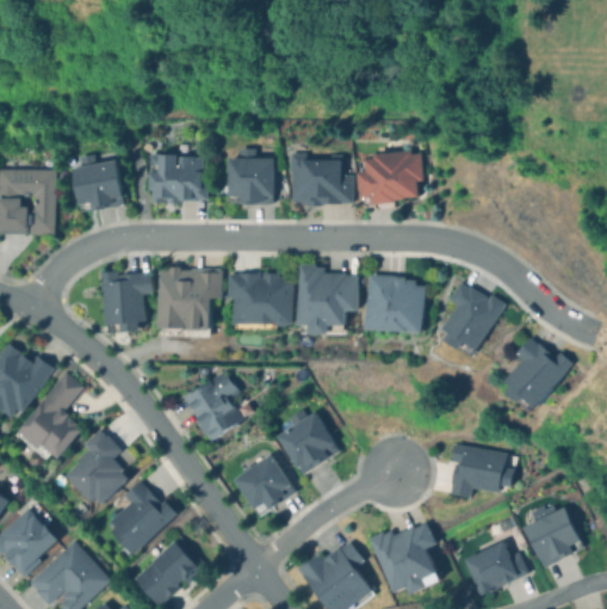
[(160,153),(175,153),(175,147),(200,146),(200,179),(205,179),(205,200),(197,201),(197,202),(179,202),(179,204),(167,204),(167,201),(162,201),(162,203),(149,203),(149,190),(146,190),(146,173),(154,172),(154,165),(147,166),(147,155),(149,155),(149,147),(160,147),(160,153)]
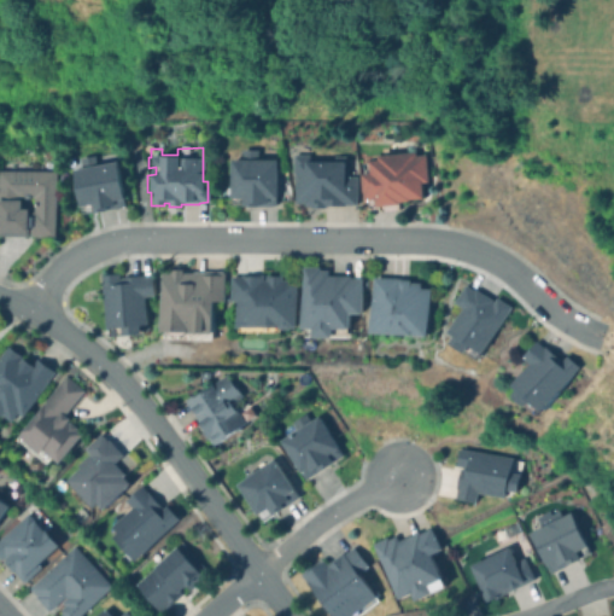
[(257,151),(257,161),(275,161),(275,207),(241,208),(241,205),(231,205),(231,199),(229,199),(229,161),(243,161),(243,151),(257,151)]
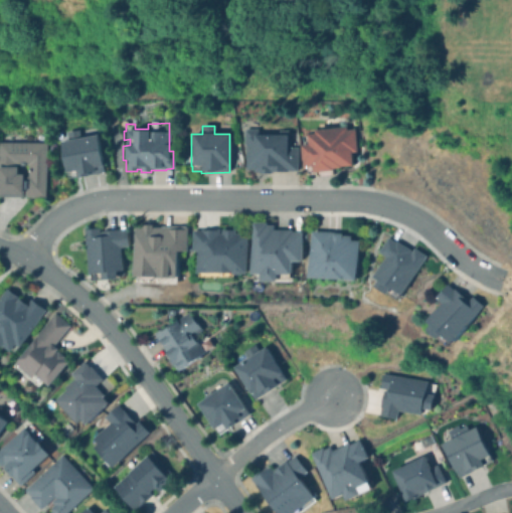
[(345,128),(345,131),(353,130),(355,152),(350,153),(351,166),(339,167),(339,168),(331,169),(332,171),(331,171),(331,175),(315,177),(315,175),(306,176),(305,167),(302,167),(302,162),(300,162),(298,145),(306,145),(305,135),(312,134),(312,131),(345,128)]
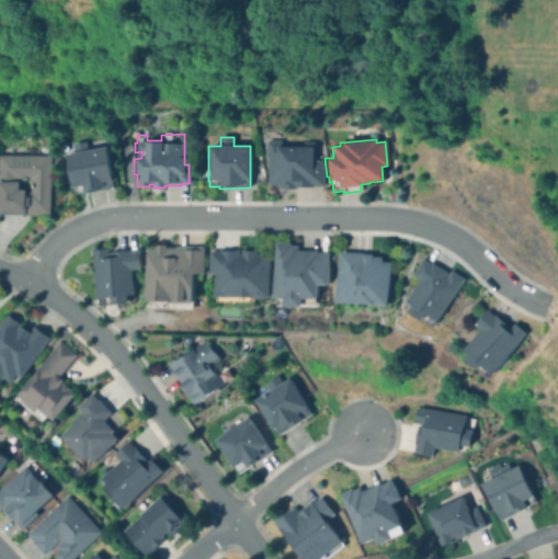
[(86,141),(88,150),(104,147),(113,187),(76,195),(73,187),(71,189),(65,155),(75,152),(72,145),(86,141)]
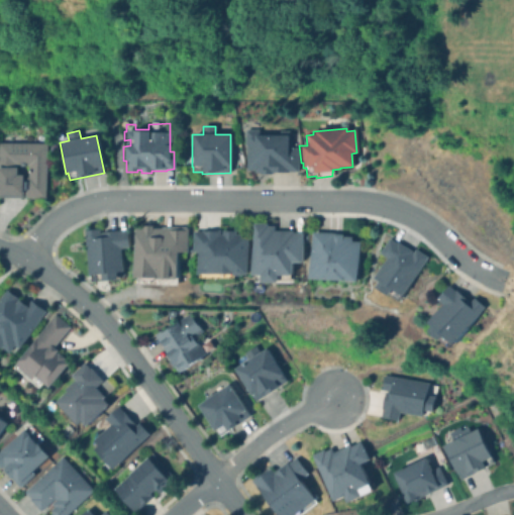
[(258,133),(279,133),(279,131),(288,131),(288,134),(290,134),(290,141),(298,141),(298,174),(272,174),(272,175),(260,175),(260,174),(253,174),(253,171),(245,171),(245,145),(244,145),(244,130),(258,130),(258,133)]
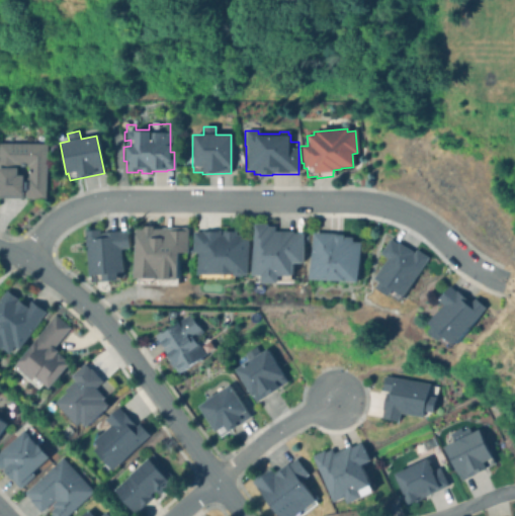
[(0,143),(46,144),(46,198),(0,197),(0,143)]
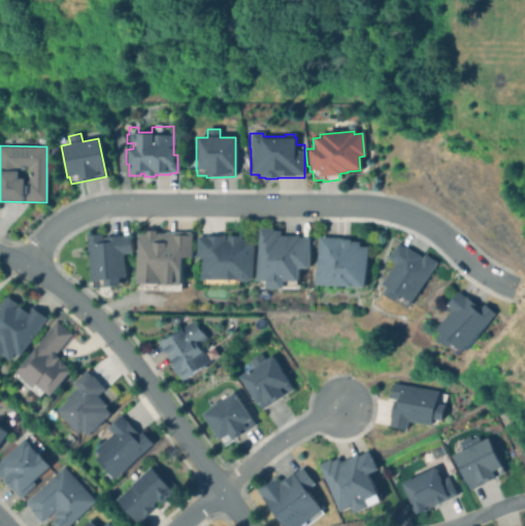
[(309,238),(307,267),(296,266),(295,288),(258,286),(259,278),(256,278),(259,227),(273,228),(273,230),(282,231),(281,235),(299,236),(299,237),(309,238)]
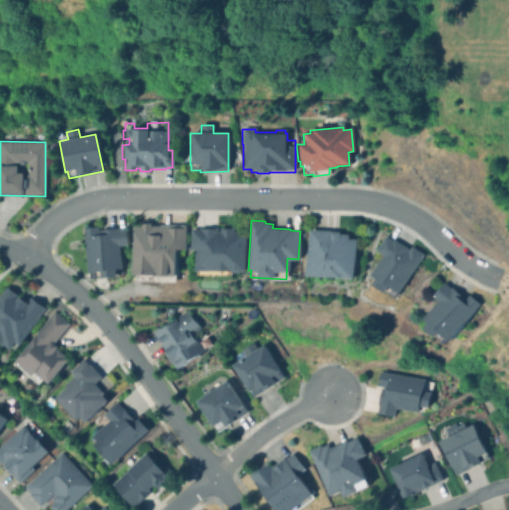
[(155,224),(155,226),(189,227),(188,249),(179,248),(177,283),(139,281),(140,272),(134,273),(137,226),(145,226),(145,224),(155,224)]
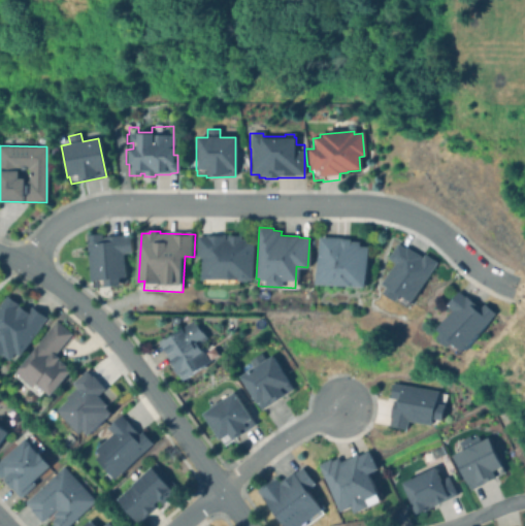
[(102,239),(104,239),(104,237),(122,235),(122,236),(130,235),(131,252),(123,253),(124,275),(118,275),(119,283),(93,287),(92,278),(90,278),(86,234),(102,233),(102,239)]
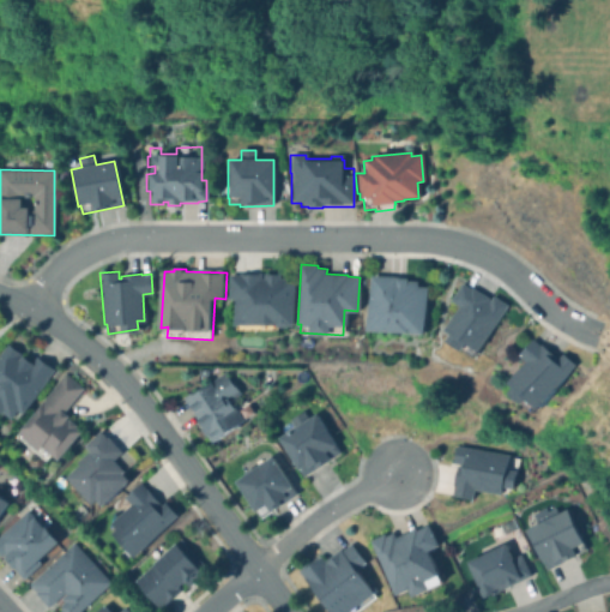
[(265,276),(264,281),(267,282),(267,276),(283,276),(283,282),(297,282),(294,325),(290,325),(289,328),(278,327),(278,333),(246,331),(246,321),(241,322),(239,319),(235,319),(236,301),(230,300),(233,277),(242,279),(242,276),(265,276)]
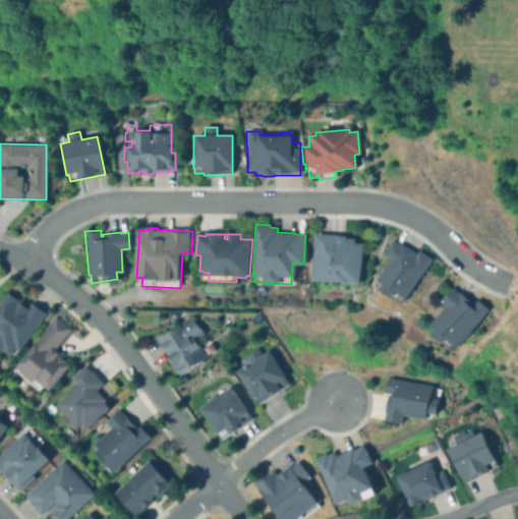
[(362,245),(358,286),(344,284),(345,282),(309,280),(315,235),(346,237),(345,240),(354,240),(354,244),(362,245)]
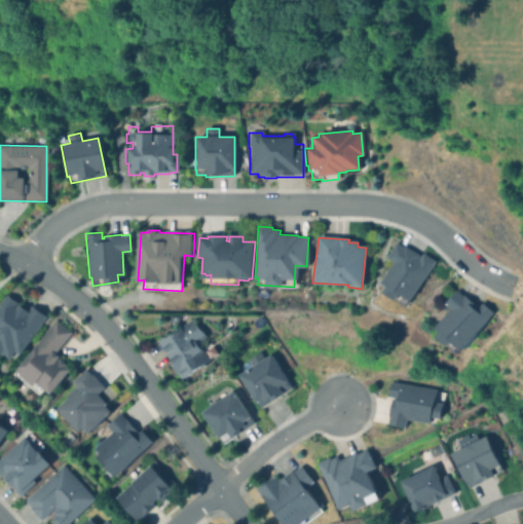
[(397,242),(404,248),(405,246),(419,256),(418,258),(419,259),(423,253),(436,262),(406,306),(381,289),(384,284),(379,281),(393,261),(386,257),(397,242)]
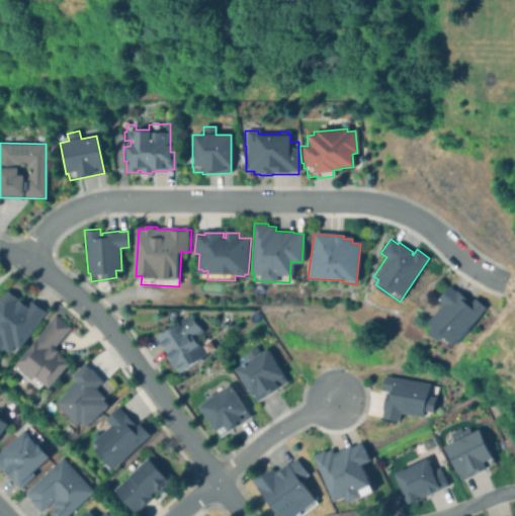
[(453,288),(459,294),(460,292),(474,306),(479,301),(489,311),(450,349),(432,330),(435,327),(430,322),(446,307),(441,301),(453,288)]
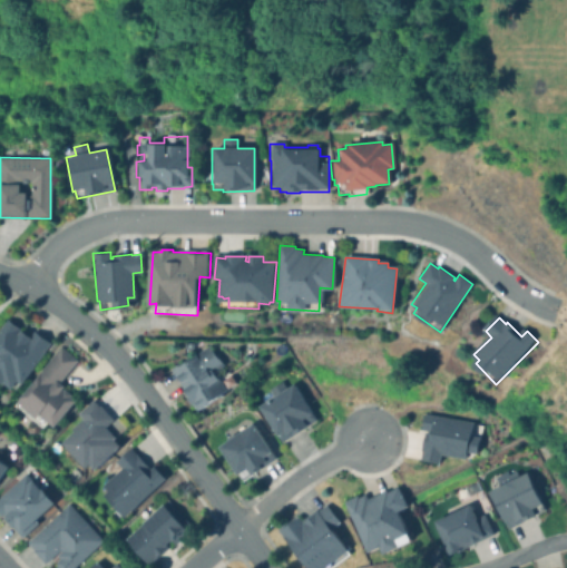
[(0,331),(9,321),(31,339),(36,332),(52,345),(16,392),(11,388),(10,389),(1,383),(0,384),(0,331)]
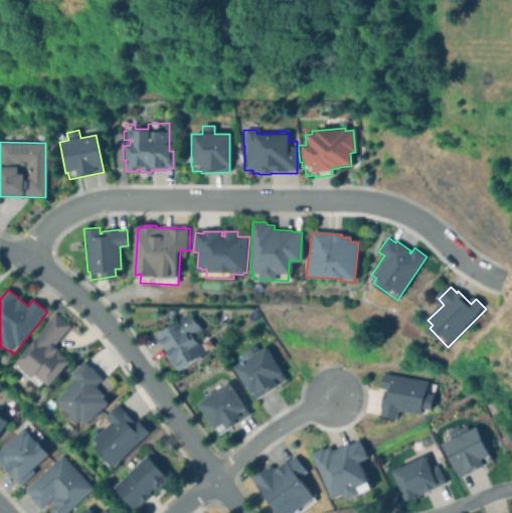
[(51,355),(52,356),(57,352),(63,357),(62,358),(66,361),(46,384),(43,381),(38,387),(29,380),(23,387),(19,384),(18,382),(18,371),(11,365),(54,314),(69,326),(53,346),(56,349),(51,355)]
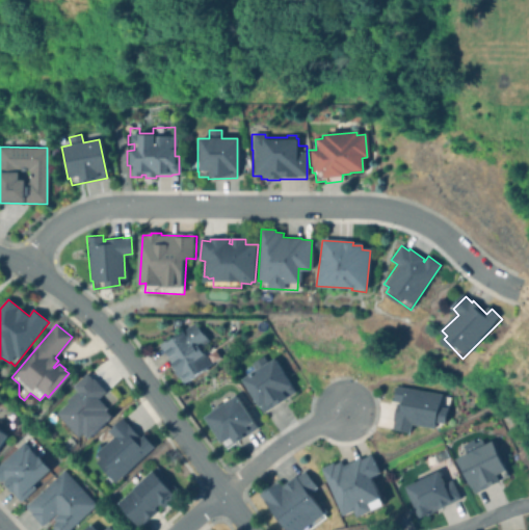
[(195,325),(200,330),(201,330),(213,348),(204,354),(205,356),(215,350),(221,360),(207,369),(208,371),(204,373),(203,372),(184,385),(177,373),(177,372),(160,346),(172,339),(173,340),(195,325)]
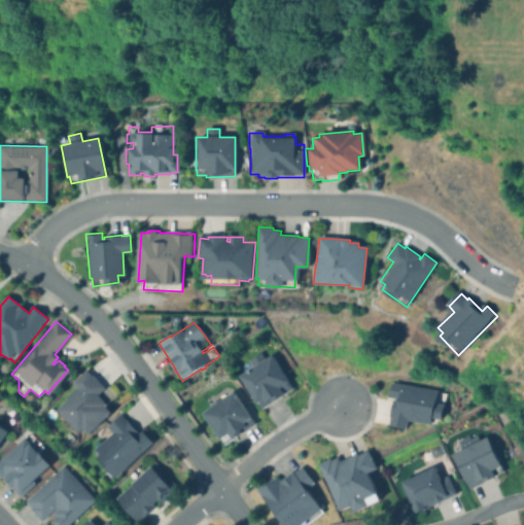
[(259,353),(264,359),(270,354),(292,388),(260,409),(255,401),(255,403),(238,376),(252,366),(248,360),(259,353)]
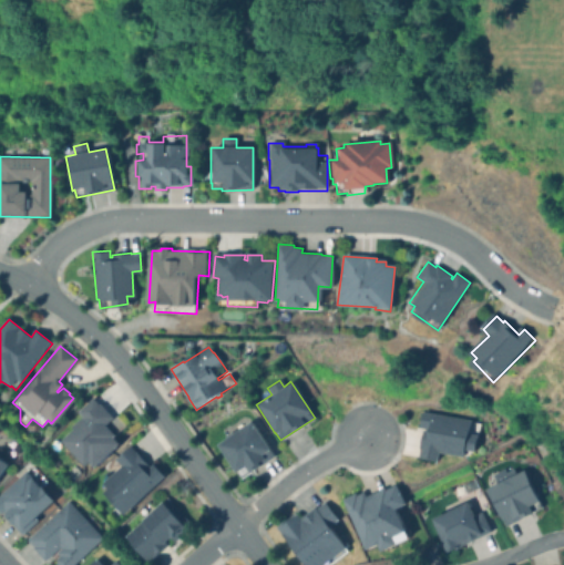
[(92,398),(99,406),(100,404),(112,418),(115,414),(125,425),(112,437),(118,443),(91,466),(86,461),(81,466),(65,449),(67,448),(60,439),(72,429),(70,427),(81,417),(77,411),(92,398)]
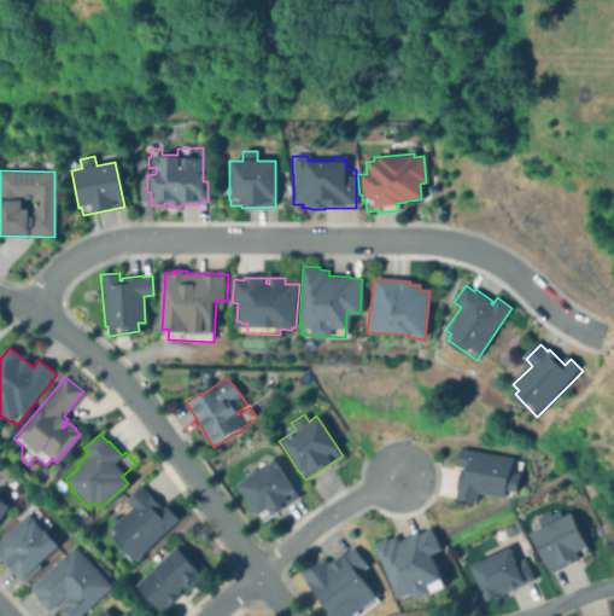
[(520,463),(515,492),(504,490),(503,498),(477,493),(475,503),(456,499),(457,489),(460,470),(462,470),(463,468),(456,466),(458,449),(512,459),(512,462),(520,463)]
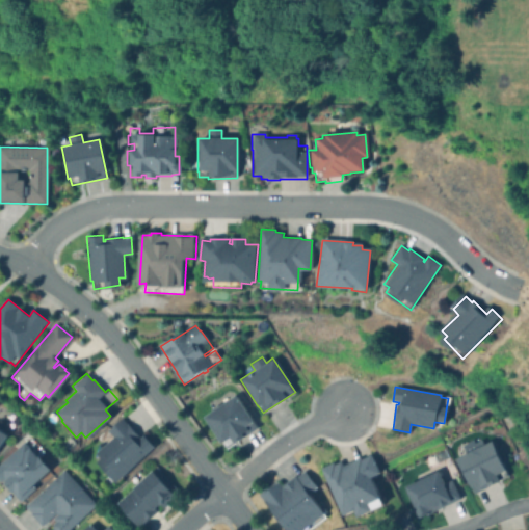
[(257,427),(234,444),(232,443),(225,448),(220,443),(202,417),(233,395),(257,427)]
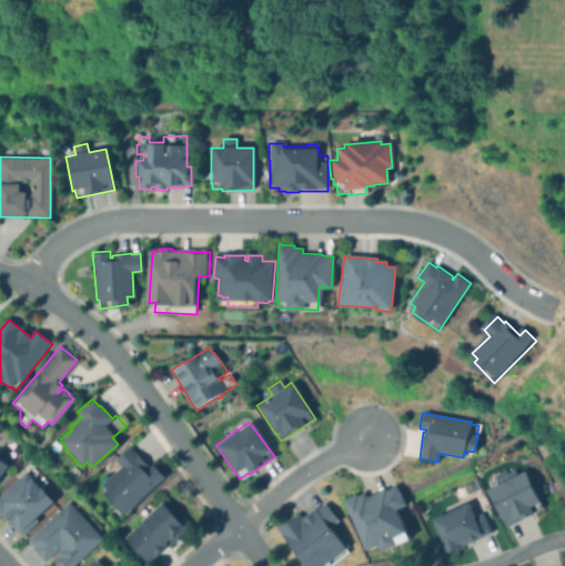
[(131,448),(138,456),(139,455),(152,470),(155,467),(165,478),(124,517),(102,494),(108,489),(103,486),(122,468),(117,463),(131,448)]
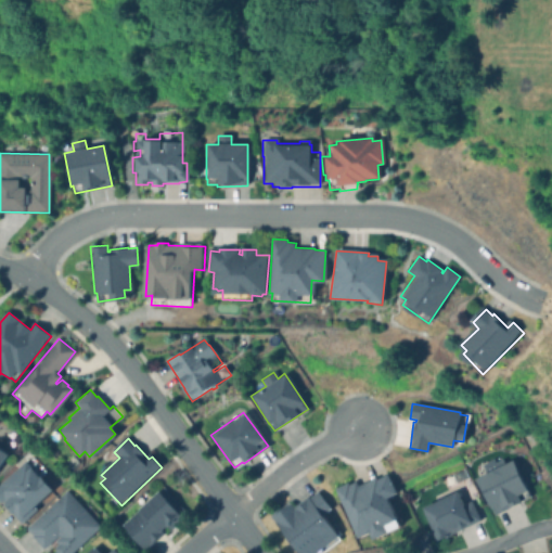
[(0,471),(10,457),(0,449),(0,471)]
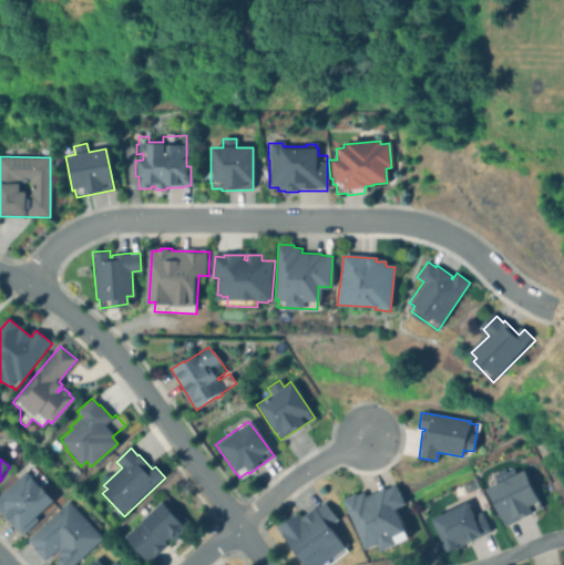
[(542,507),(505,526),(485,489),(522,470),(542,507)]
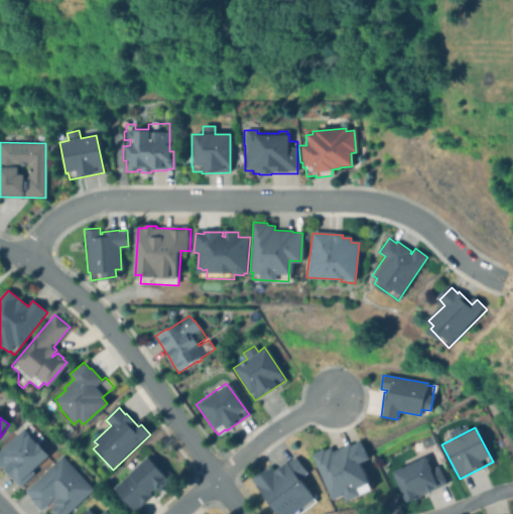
[(32,428),(45,441),(39,446),(48,458),(32,472),(35,476),(21,489),(12,479),(12,480),(3,471),(5,469),(4,468),(2,469),(0,467),(0,453),(24,431),(26,433),(32,428)]
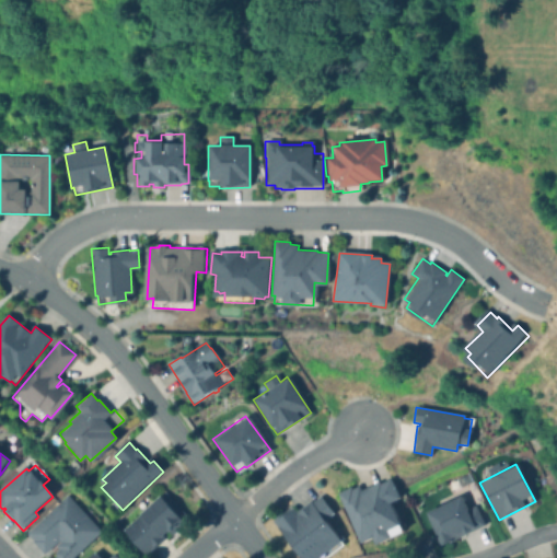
[(472,483),(461,488),(456,480),(468,475),(472,483)]
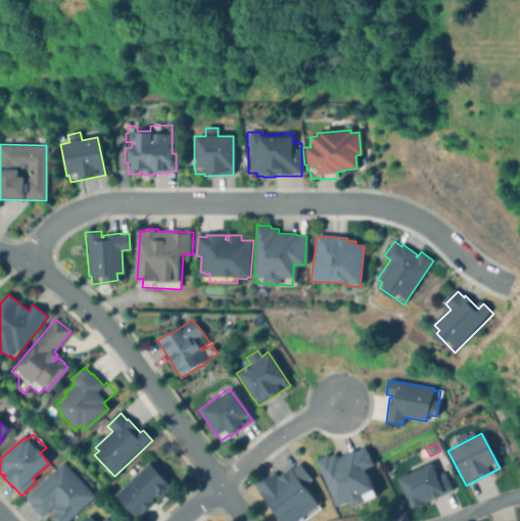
[(367,450),(374,467),(365,471),(374,490),(377,489),(379,492),(376,494),(378,499),(357,509),(357,508),(351,510),(348,503),(338,508),(317,463),(330,457),(331,458),(338,455),(340,459),(357,452),(358,454),(367,450)]
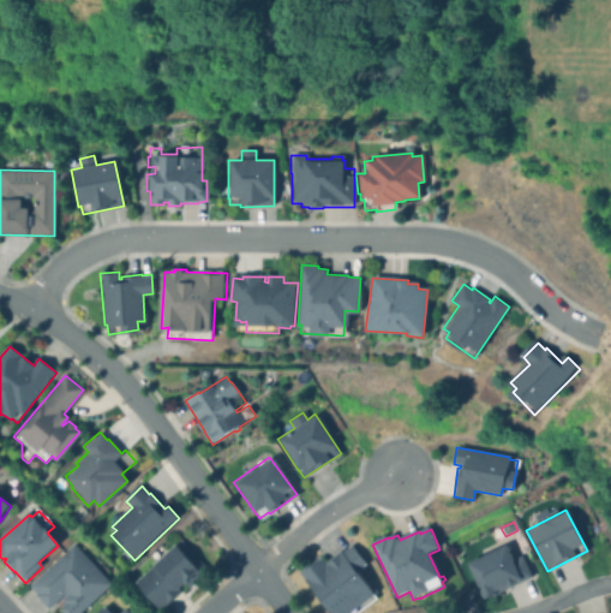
[(179,541),(208,571),(189,589),(183,583),(181,583),(177,588),(180,591),(160,611),(133,583),(153,565),(151,564),(155,561),(151,558),(160,548),(165,553),(173,545),(174,546),(179,541)]
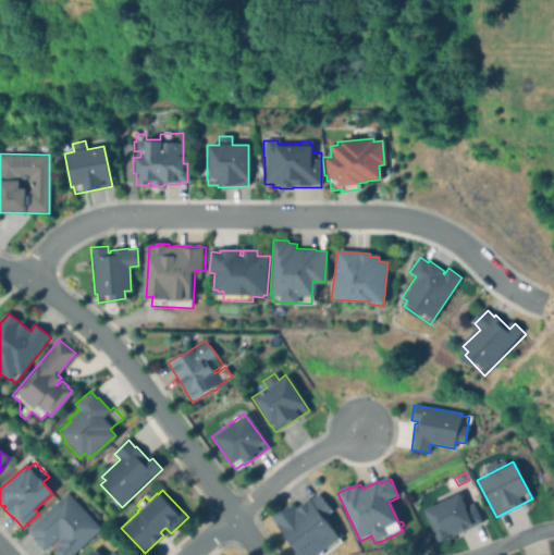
[(66,493),(82,509),(86,505),(98,518),(94,521),(100,529),(73,554),(54,554),(54,550),(58,546),(56,543),(60,539),(58,538),(44,552),(33,539),(34,538),(26,530),(66,493)]
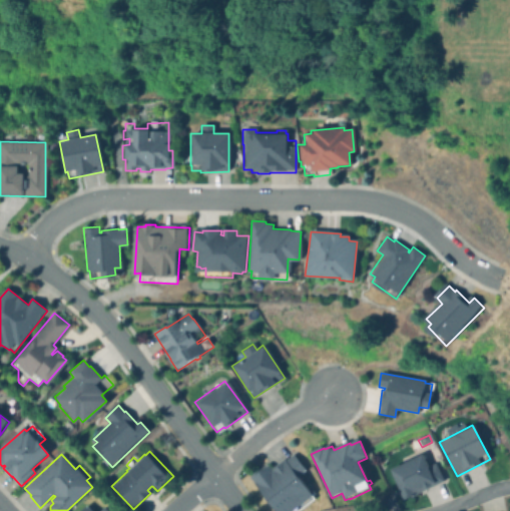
[(422,454),(427,467),(435,463),(444,482),(404,500),(390,469),(422,454)]
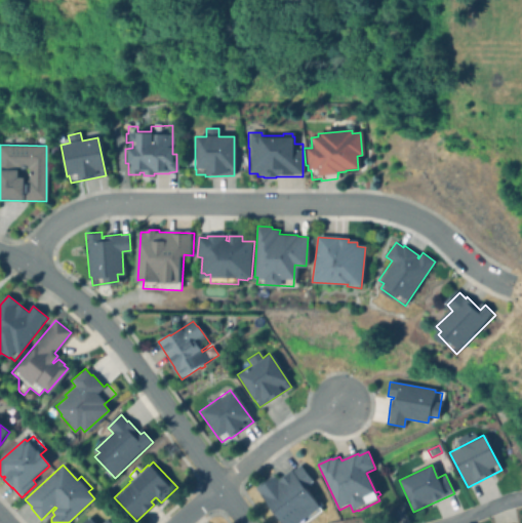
[(300,466),(313,481),(305,488),(321,511),(306,522),(281,522),(255,488),(267,479),(269,482),(276,476),(279,480),(291,470),(292,472),(300,466)]
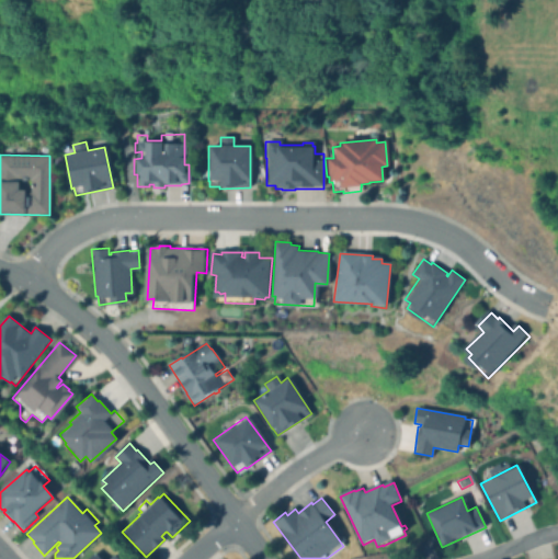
All buildings are outlined.
